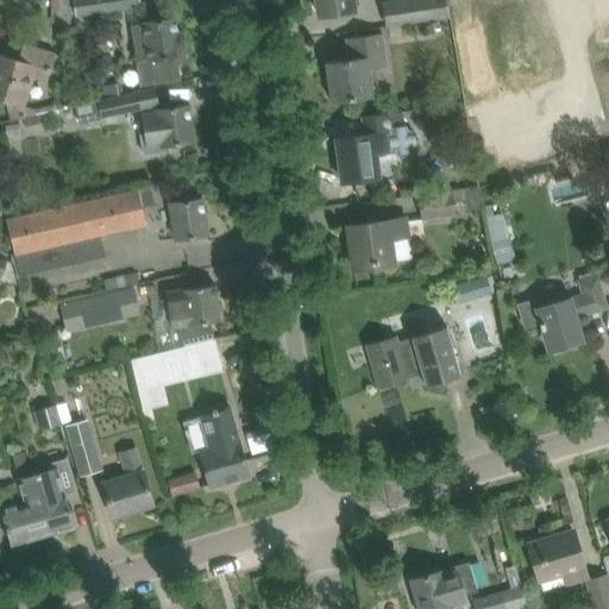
[(61,0),(61,16),(61,23),(71,23),(71,7),(69,7),(69,0),(61,0)]
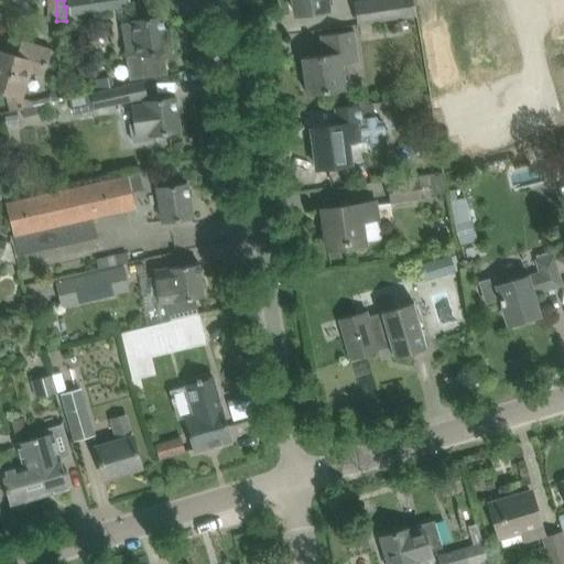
[(67,0),(69,14),(131,6),(130,0),(67,0)]
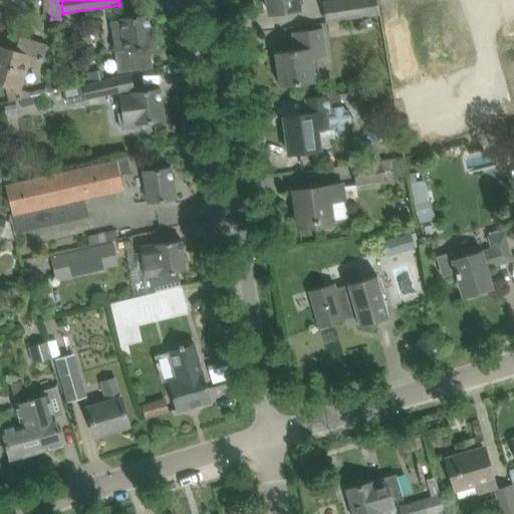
[(267,0),(270,13),(289,10),(299,9),(297,0),(267,0)]
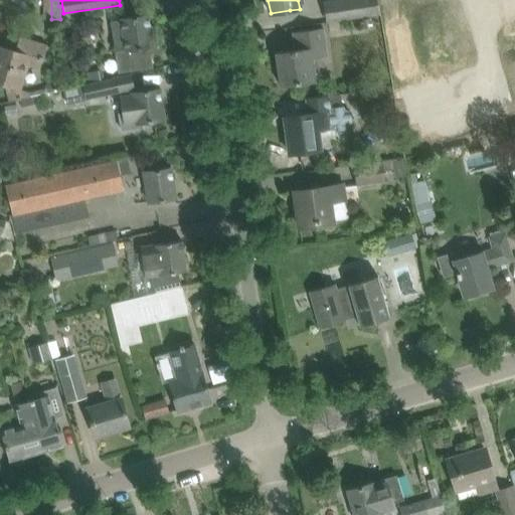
[(328,21),(377,15),(374,0),(339,0),(325,2),(328,21)]
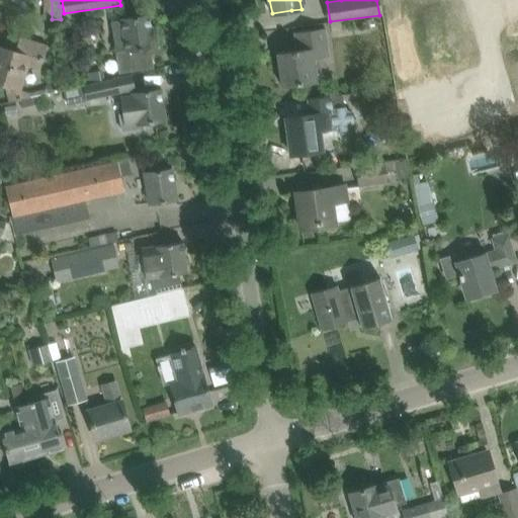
[(391,11),(383,12),(385,23),(393,22),(391,11)]
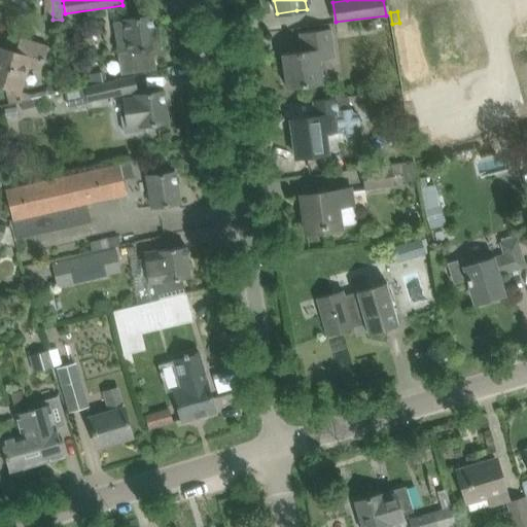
[(114,23),(119,51),(128,50),(131,72),(155,68),(152,47),(156,47),(156,43),(162,43),(159,27),(153,28),(152,15),(125,20),(125,21),(114,23)]
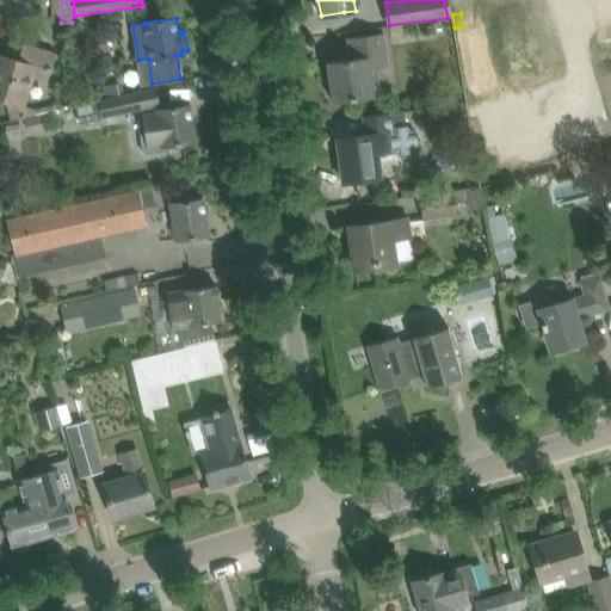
[(333,102),(357,98),(374,96),(370,68),(388,65),(384,34),(371,35),(347,38),(351,59),(327,62),(333,102)]
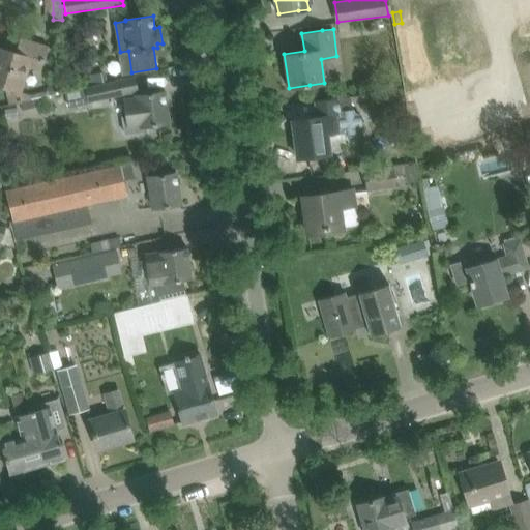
[(529,36),(512,42),(525,83),(529,81),(529,36)]
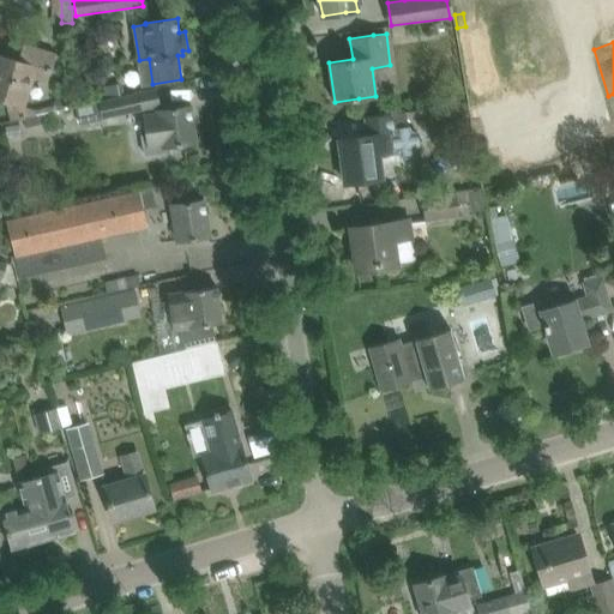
[(0,54),(0,98),(6,101),(10,121),(36,115),(35,109),(26,107),(35,78),(48,83),(56,54),(24,43),(18,60),(0,54)]
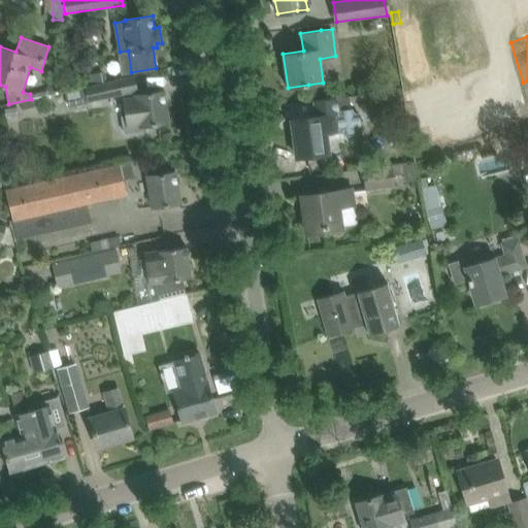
[(410,44),(403,45),(404,58),(413,56),(410,44)]
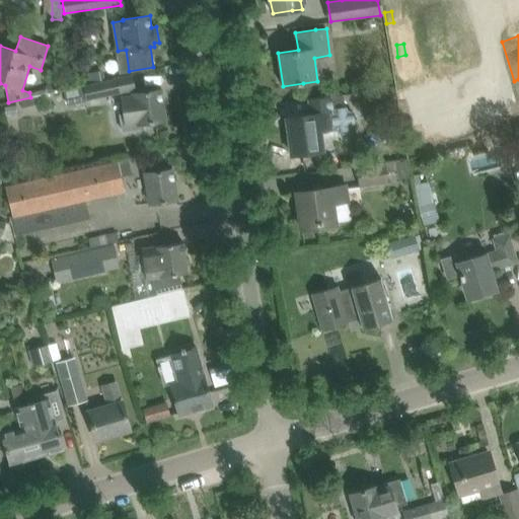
[(103,70),(87,74),(89,84),(105,81),(103,70)]
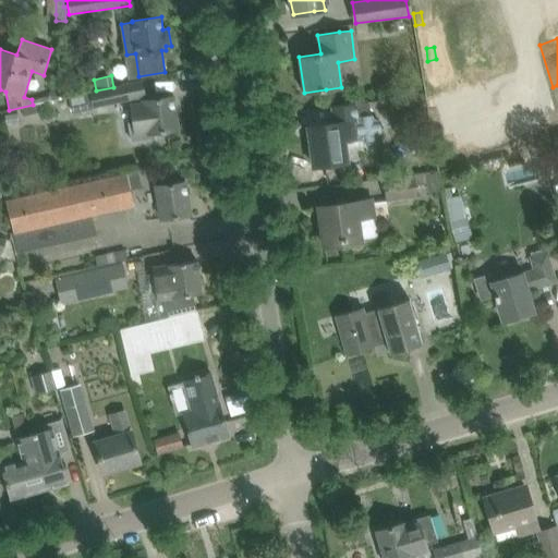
[(94,107),(145,96),(142,81),(113,87),(96,91),(91,92),(94,107)]
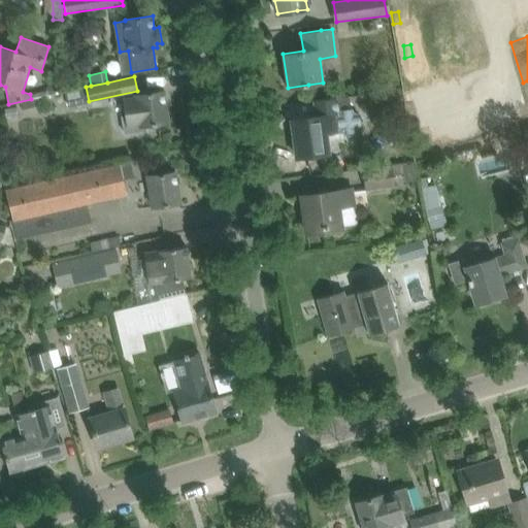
[(417,80),(409,81),(411,94),(420,93),(417,80)]
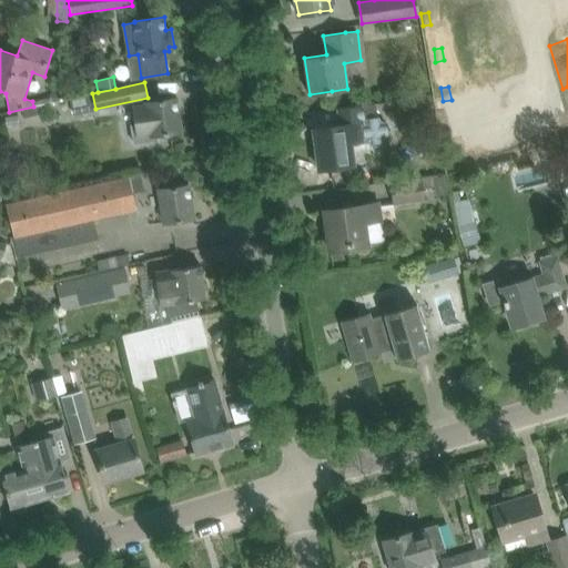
[(52,92),(48,97),(49,103),(62,100),(61,91),(52,92)]
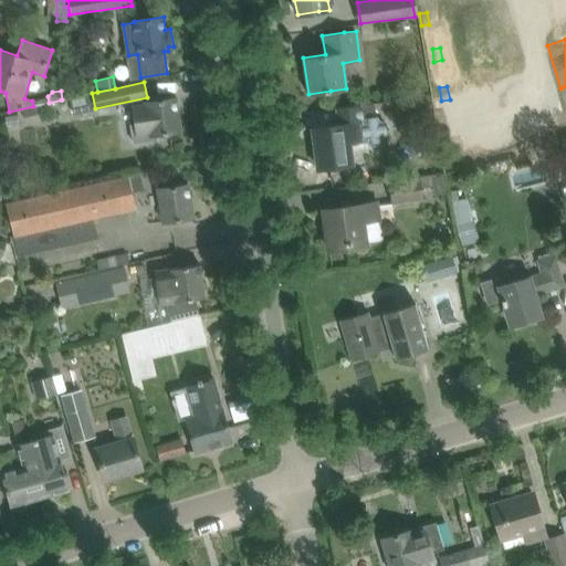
[(135,126),(130,127),(134,143),(157,139),(156,134),(158,134),(180,130),(176,97),(154,101),(146,102),(132,105),(135,126)]
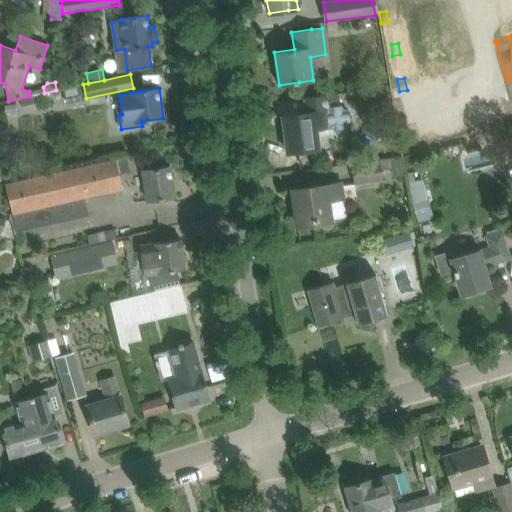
[(303,113),(283,116),(288,152),(308,149),(318,148),(315,128),(327,126),(329,126),(329,128),(334,127),(334,129),(343,128),(343,126),(347,121),(349,121),(347,112),(346,112),(342,109),(341,107),(340,107),(339,107),(328,108),(326,95),(304,98),(306,113),(303,113)]
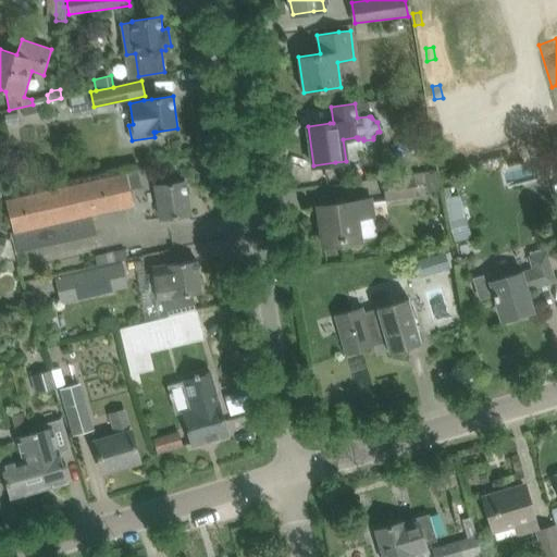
[(424,172),(412,174),(413,184),(425,183),(426,190),(441,189),(437,170),(424,172)]
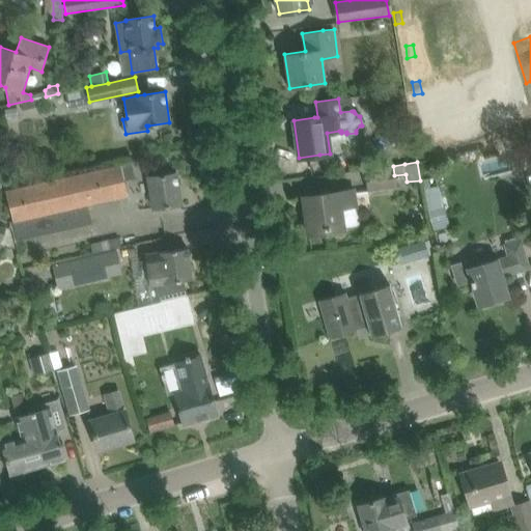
[(121,164),(5,190),(12,221),(88,204),(128,195),(124,180),(121,164)]
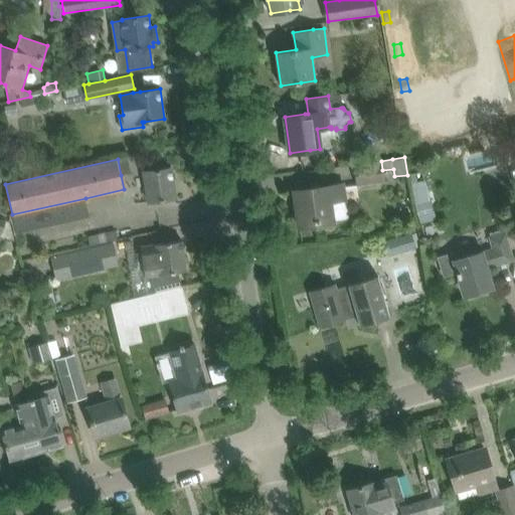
[(358,186),(384,182),(381,161),(355,164),(358,186)]
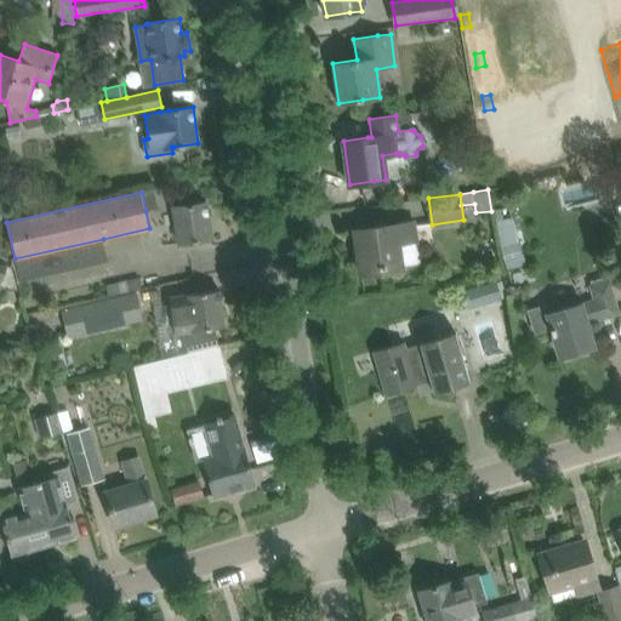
[(180,243),(188,243),(212,239),(206,203),(172,208),(177,243),(180,243)]
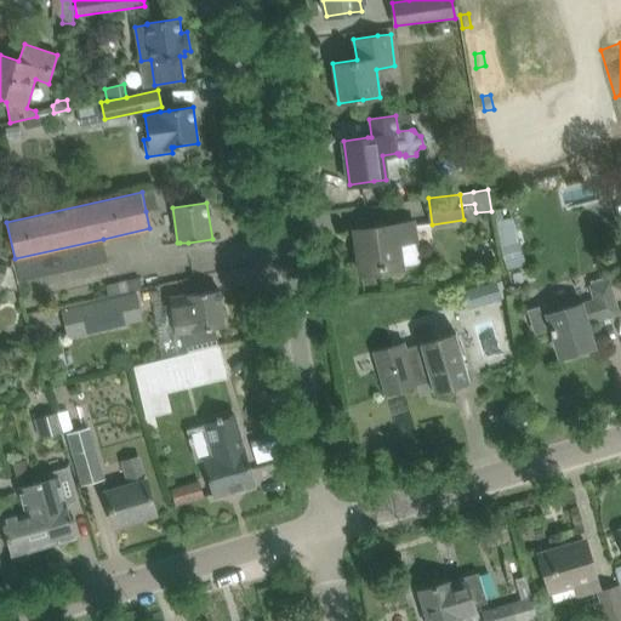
[(402,266),(417,263),(414,241),(415,240),(411,221),(355,229),(362,274),(386,272),(402,269),(402,266)]
